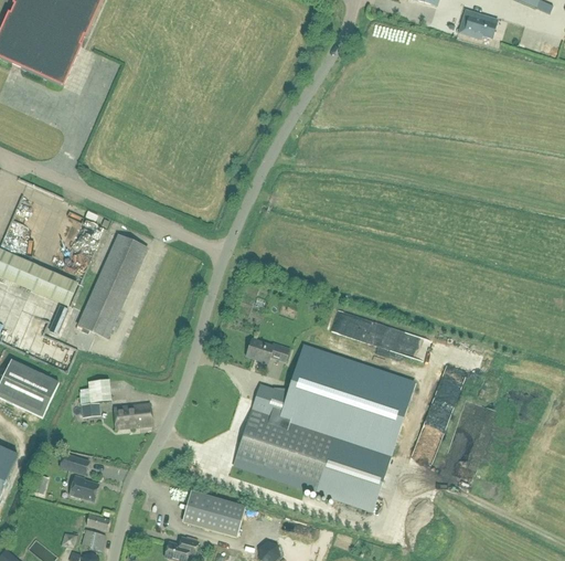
[(11,0),(0,25),(0,56),(62,85),(100,0),(11,0)]
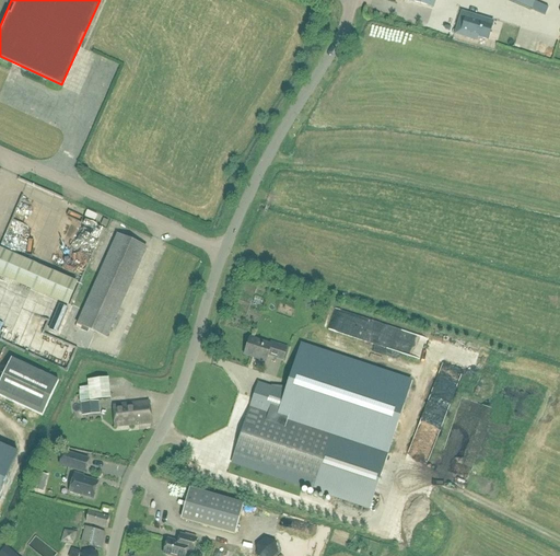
[(442,0),(441,12),(450,13),(451,0),(442,0)]
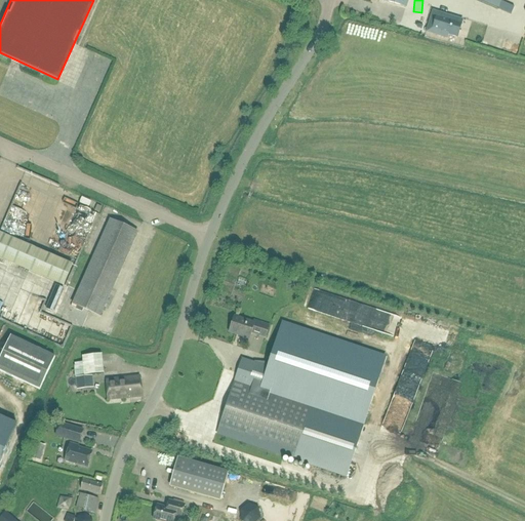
[(462,17),(433,8),(430,16),(434,17),(430,30),(446,34),(447,31),(457,34),(462,17)]
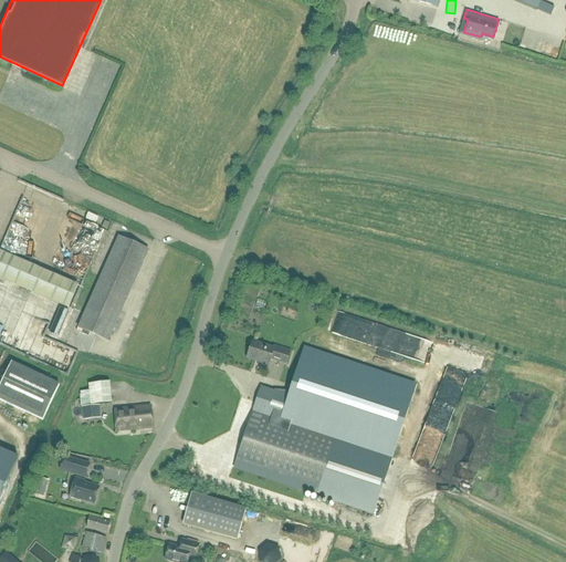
[(85,220),(96,224),(98,217),(87,214),(85,220)]
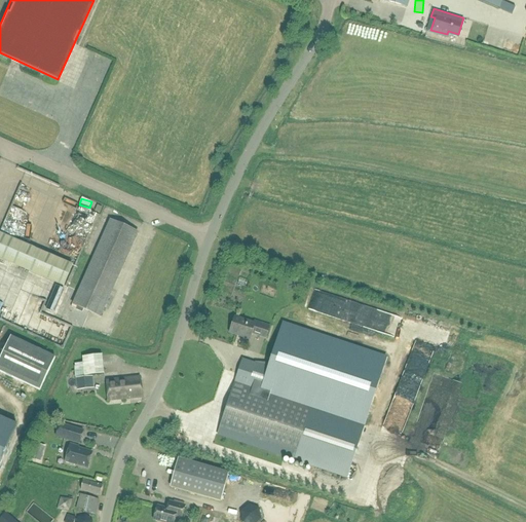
[(109,217),(72,300),(100,313),(138,229),(109,217)]
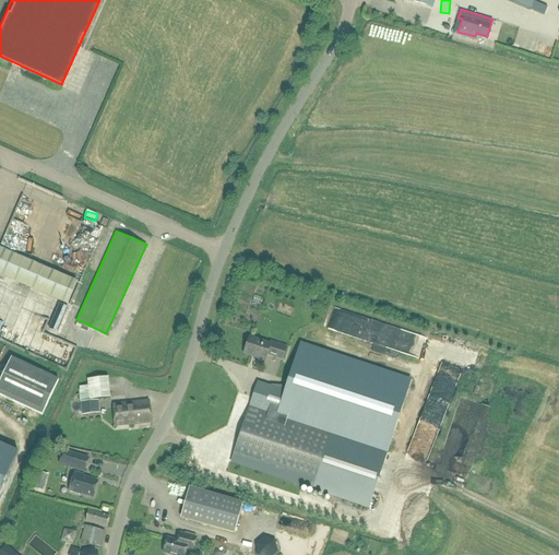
[(0,271),(42,290),(49,292),(68,300),(76,279),(0,246),(0,271)]
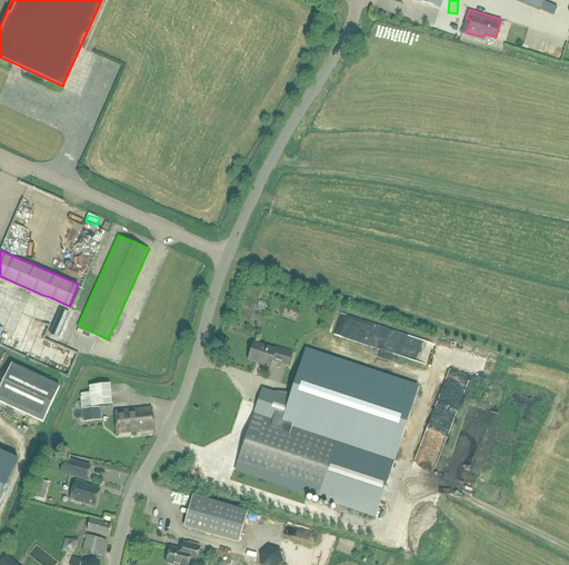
[(0,297),(12,303),(15,297),(0,291),(0,297)]
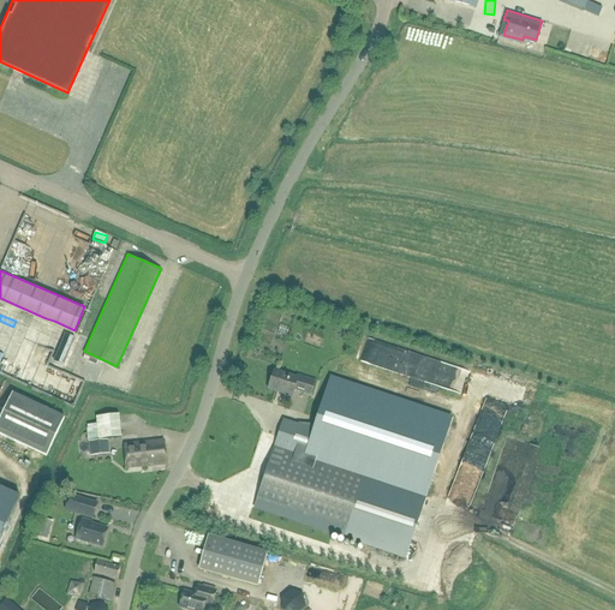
[(345,333),(356,330),(354,323),(344,326),(345,333)]
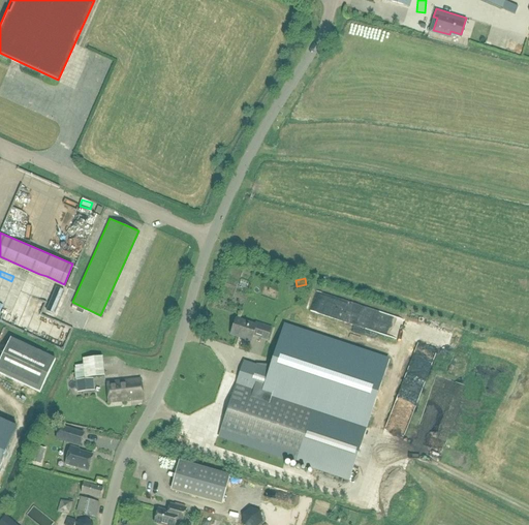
[(267,337),(271,325),(255,320),(255,322),(236,316),(230,332),(250,338),(252,333),(267,337)]
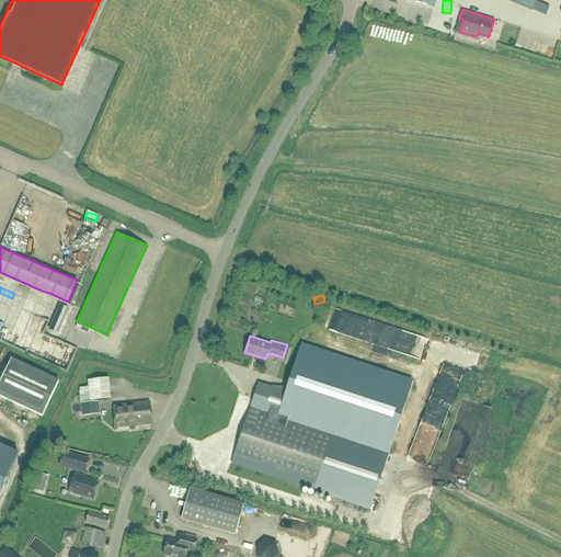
[(369,504),(412,377),(302,341),(286,389),(259,381),(232,459),(369,504)]
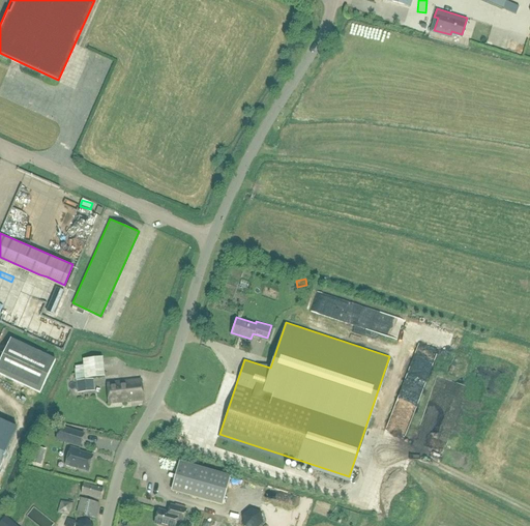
[(58,345),(64,347),(68,338),(61,335),(58,345)]
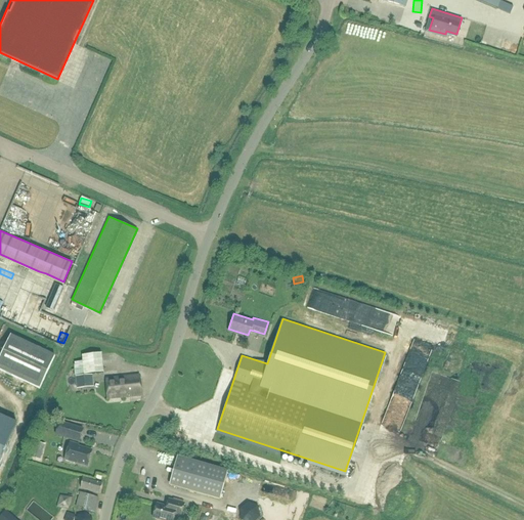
[(0,353),(0,367),(39,386),(54,353),(10,333),(0,353)]
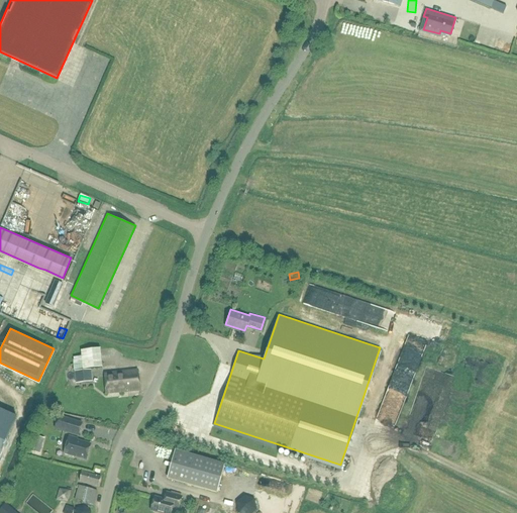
[(102,365),(100,345),(80,347),(81,353),(82,368),(74,369),(76,380),(92,378),(91,366),(102,365)]
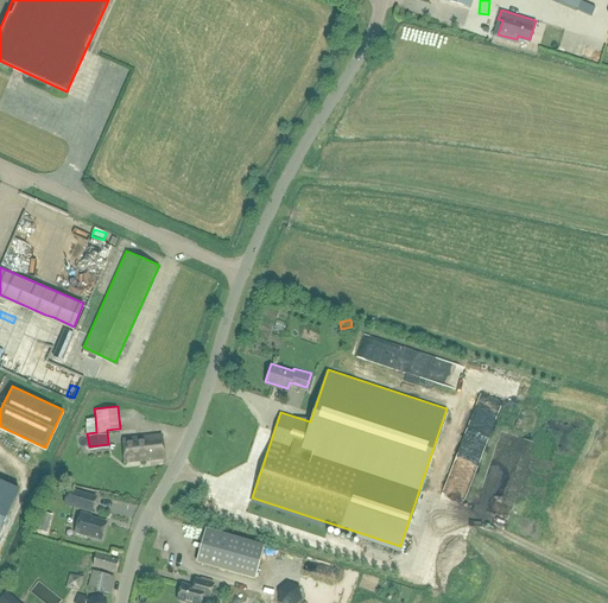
[(122,436),(124,458),(165,455),(160,431),(122,436)]
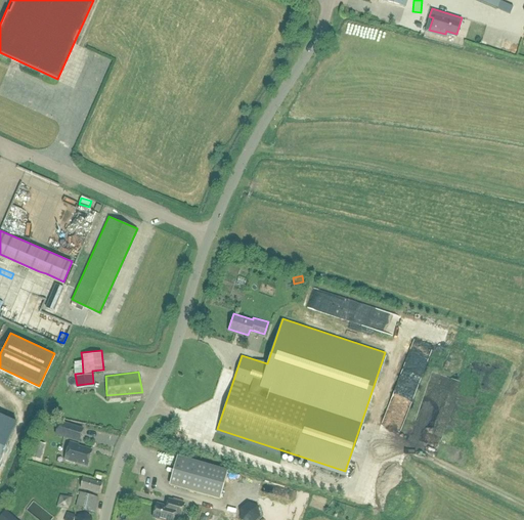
[(0,455),(15,421),(0,414),(0,455)]
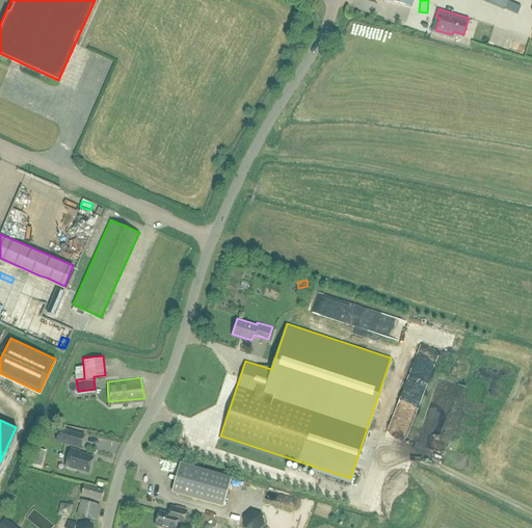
[(56,437),(80,444),(83,432),(59,425),(56,437)]
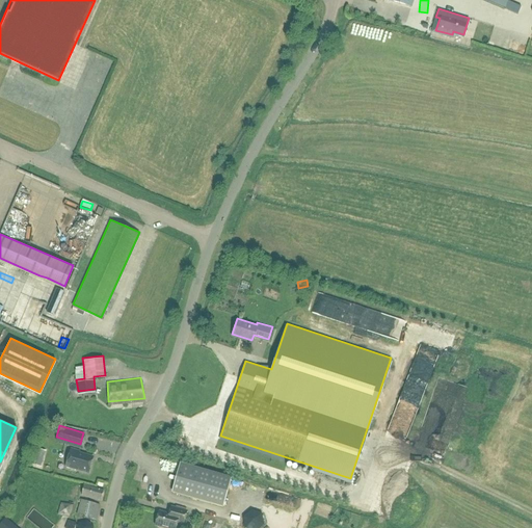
[(30,460),(42,464),(46,447),(34,444),(30,460)]
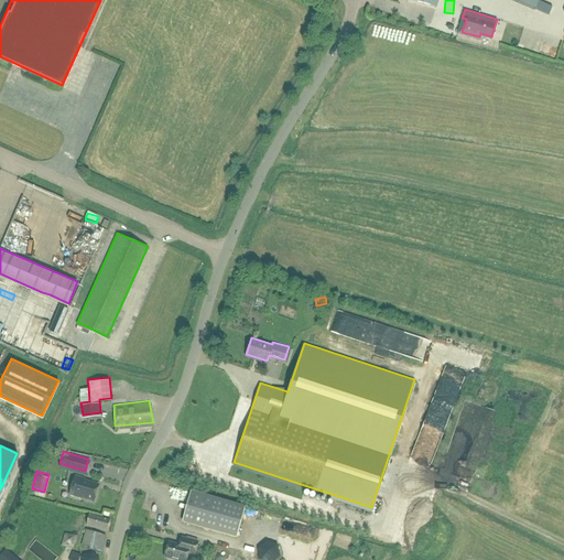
[(69,492),(74,493),(75,495),(78,496),(80,495),(94,498),(98,482),(83,477),(84,475),(75,473),(69,492)]
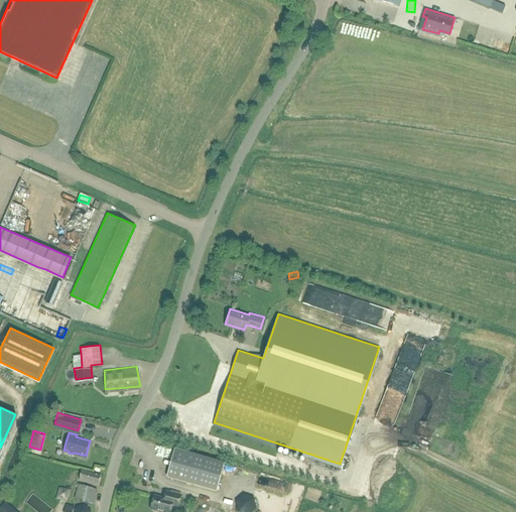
[(224,462),(174,448),(166,475),(216,490),(224,462)]
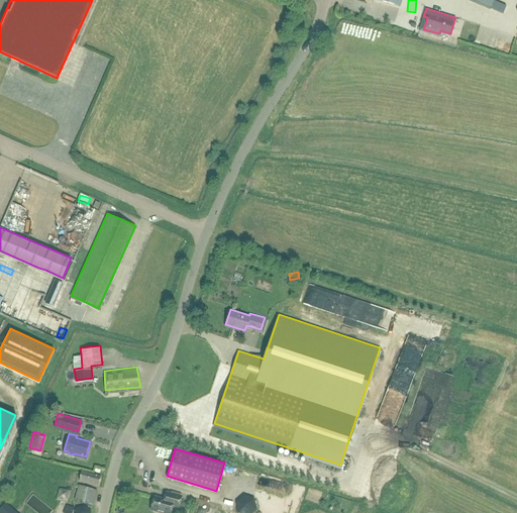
[(81,469),(79,478),(97,483),(100,474),(81,469)]
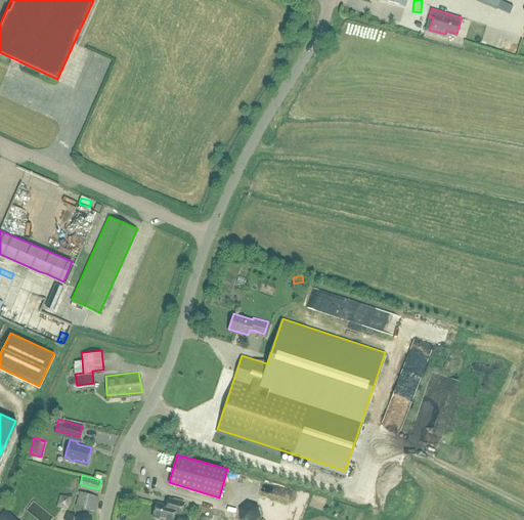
[(349,479),(345,492),(357,495),(360,482),(349,479)]
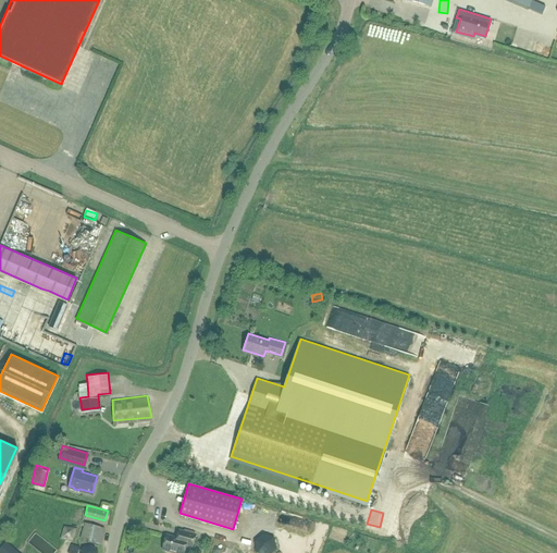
[(84,519),(81,535),(83,535),(88,537),(87,539),(100,543),(104,526),(84,519)]
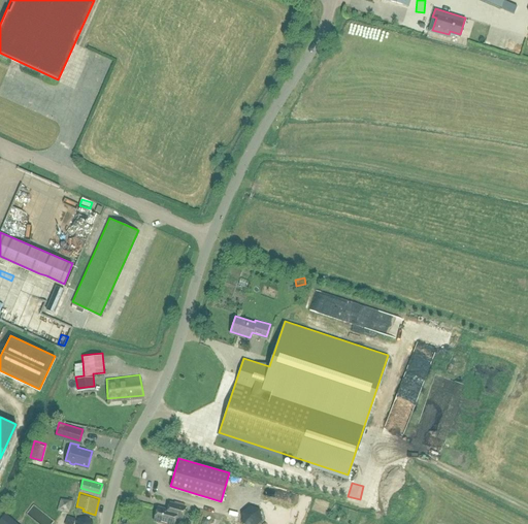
[(60,496),(56,509),(68,511),(72,498),(72,496),(69,495),(68,497),(60,496)]
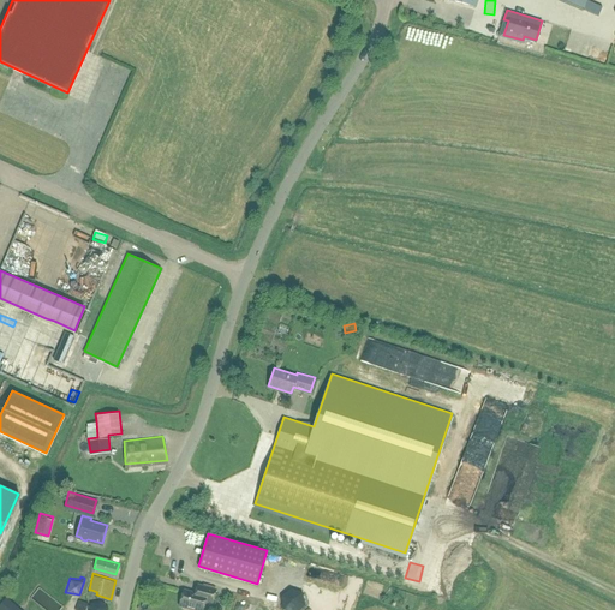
[(198,592),(184,588),(179,604),(199,609),(202,609),(206,600),(212,602),(216,588),(201,584),(198,592)]
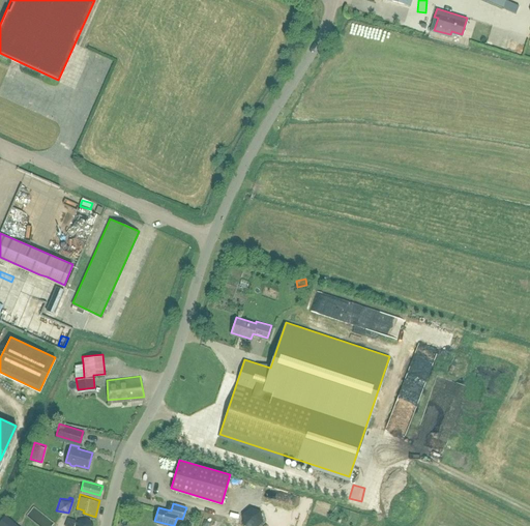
[(20,525),(5,513),(0,519),(0,525),(20,525)]
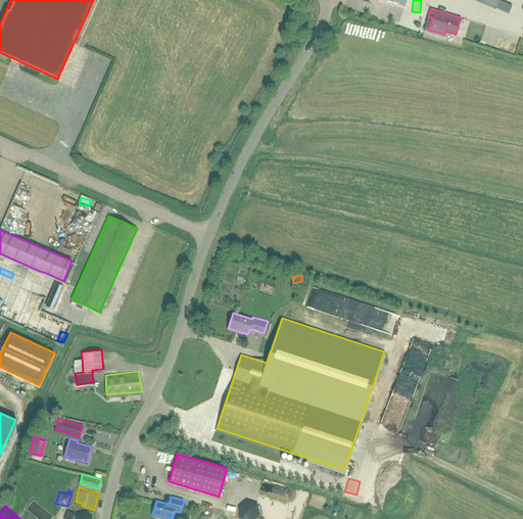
[(66,508),(63,516),(72,518),(75,511),(66,508)]
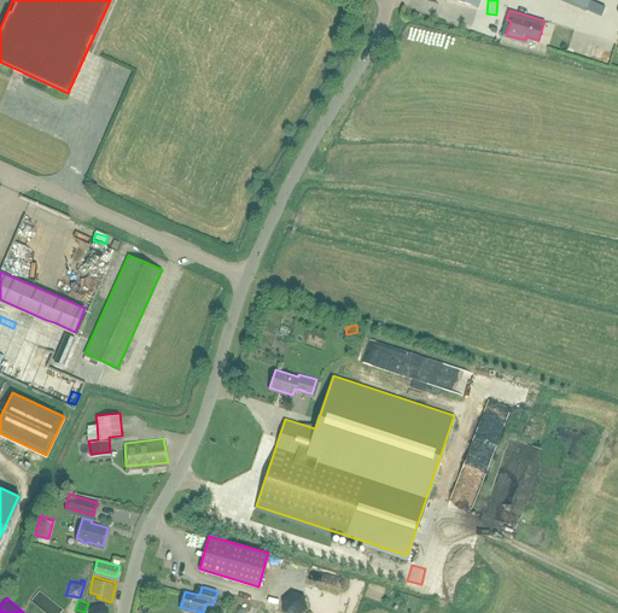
[(100,601),(91,603),(88,612),(105,612),(108,608),(100,601)]
